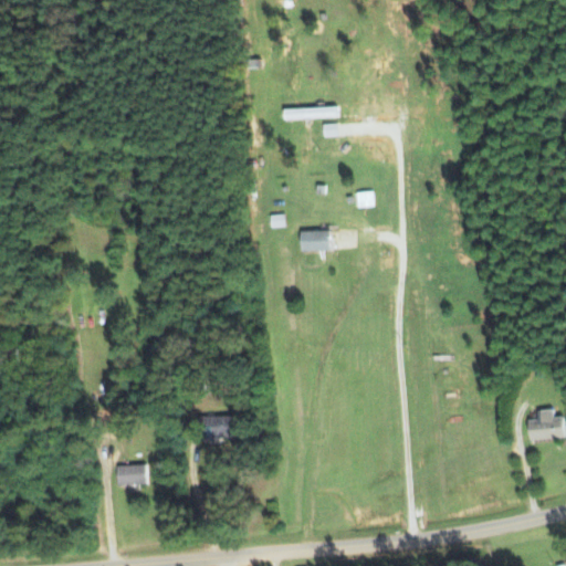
[(336,106),(283,108),(283,118),(336,117),(336,106)]
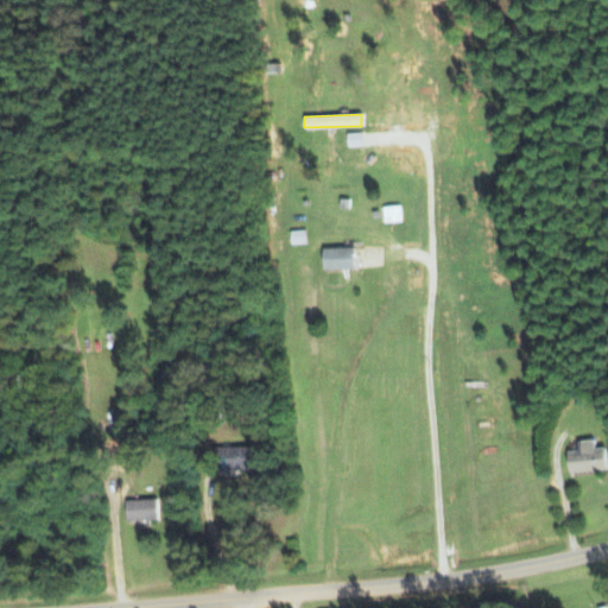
[(385,223),(403,221),(401,206),(382,207),(385,223)]
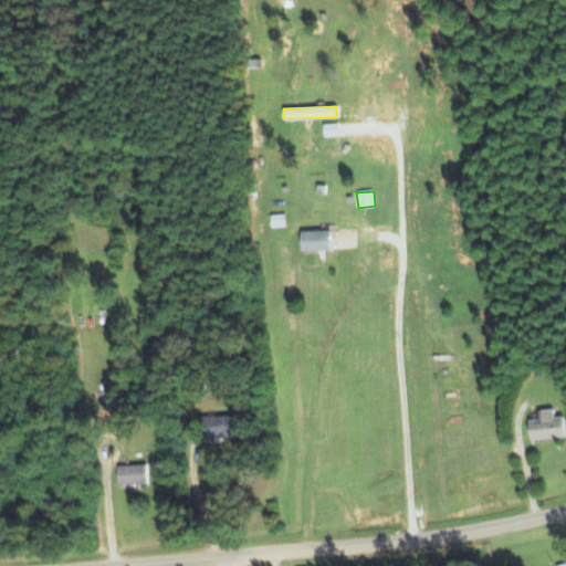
[(270,216),(271,228),(286,226),(284,213),(270,216)]
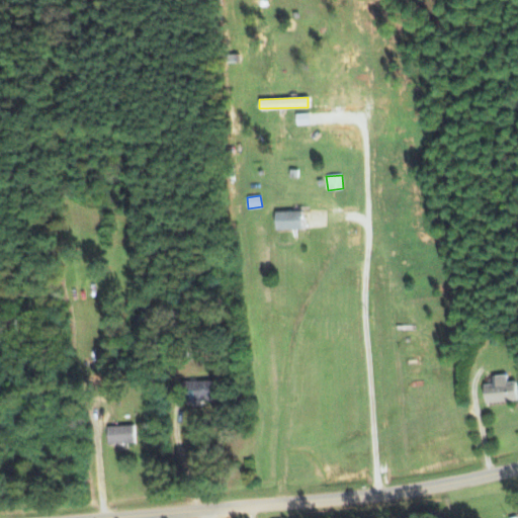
[(303,210),(275,211),(275,230),(303,229),(303,210)]
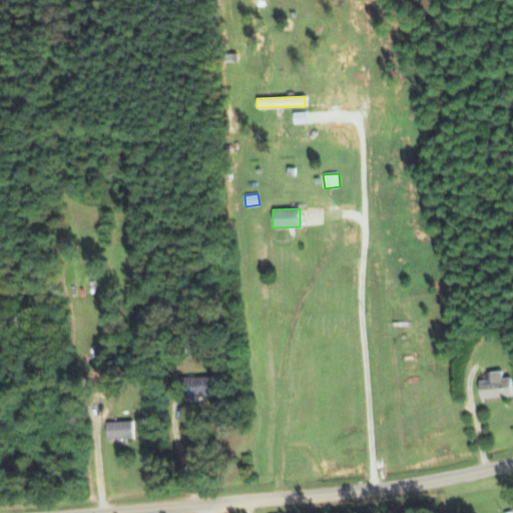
[(512,396),(511,377),(502,378),(502,370),(487,372),(488,380),(479,381),(481,400),(512,396)]
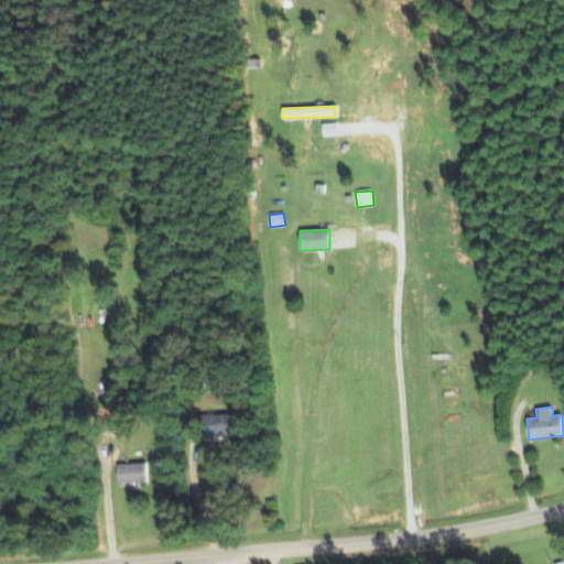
[(220,441),(220,437),(242,436),(241,414),(203,415),(204,441),(220,441)]
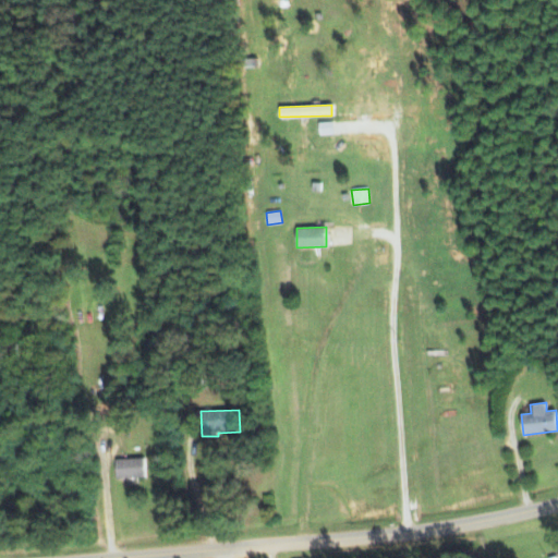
[(145,477),(144,458),(116,459),(116,478),(145,477)]
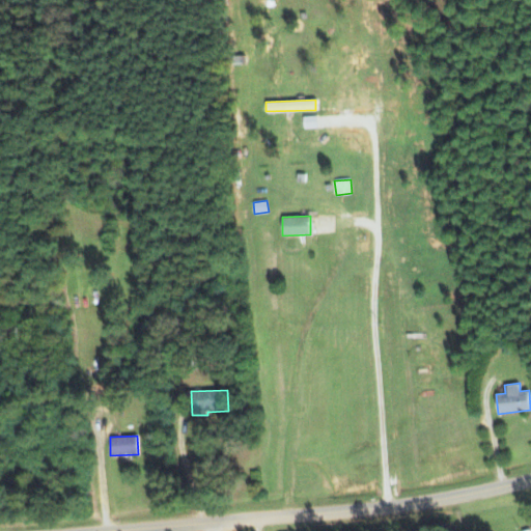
All buildings are outlined.
